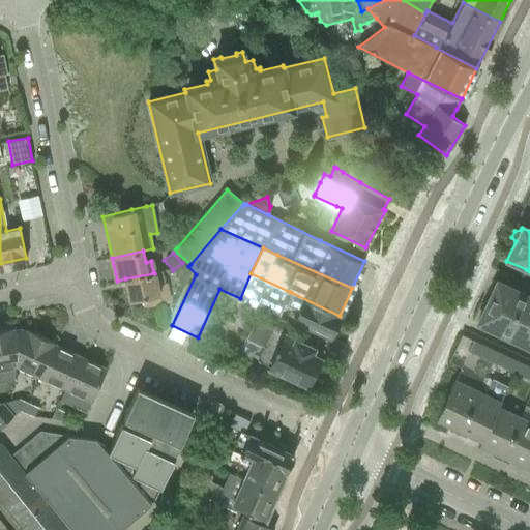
[(182,263),(173,270),(184,285),(189,272),(182,263)]
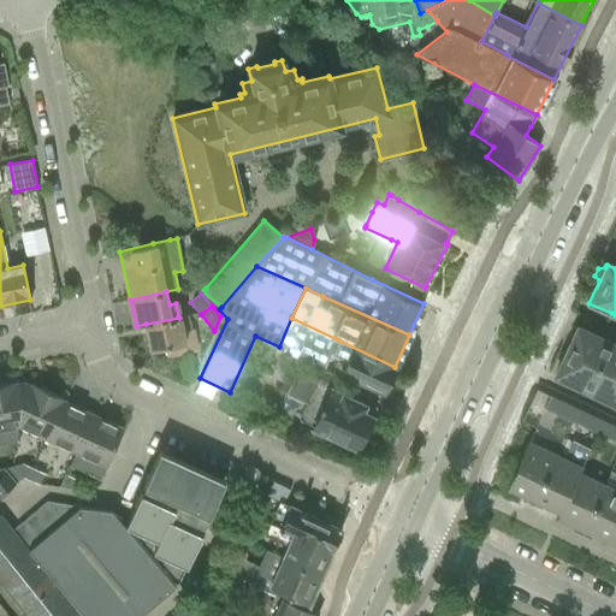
[(179,318),(146,324),(150,349),(165,347),(167,356),(187,353),(183,331),(191,329),(188,315),(179,318)]
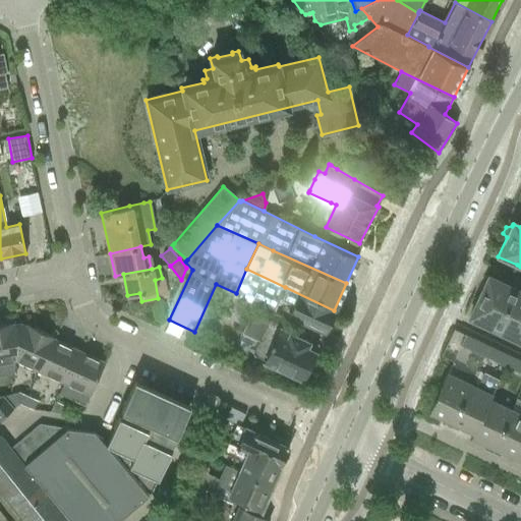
[(236,293),(234,295),(261,307),(273,313),(280,298),(294,304),(289,315),(304,323),(324,332),(334,310),(246,269),(236,293)]
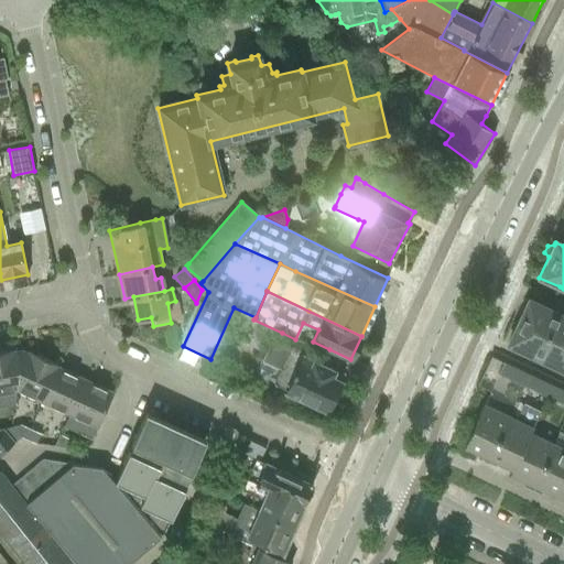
[(518,322),(563,344),(563,316),(529,300),(525,304),(523,303),(518,316),(520,317),(518,322)]
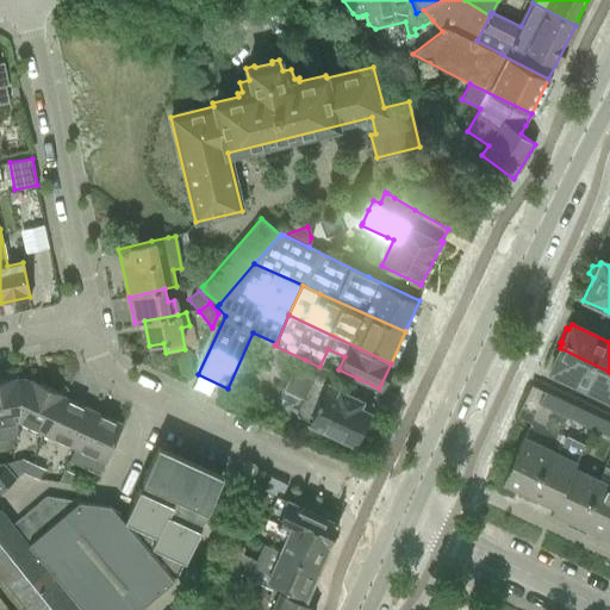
[(609,372),(560,348),(549,373),(609,400),(609,372)]
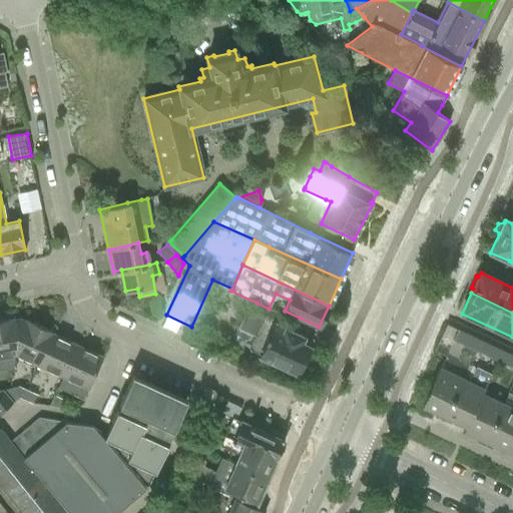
[(245,311),(237,328),(254,337),(248,350),(264,358),(263,360),(264,361),(275,366),(276,366),(277,363),(298,373),(313,341),(311,341),(311,342),(292,333),(270,323),(275,311),(269,309),(257,303),(255,305),(253,304),(249,313),(245,311)]
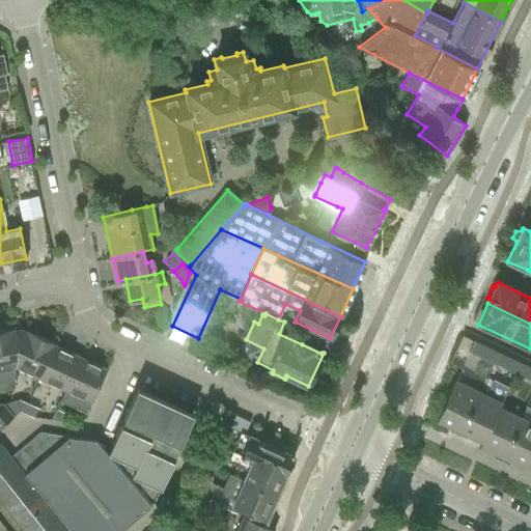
[(0,369),(16,367),(20,330),(12,331),(11,329),(0,331),(0,369)]
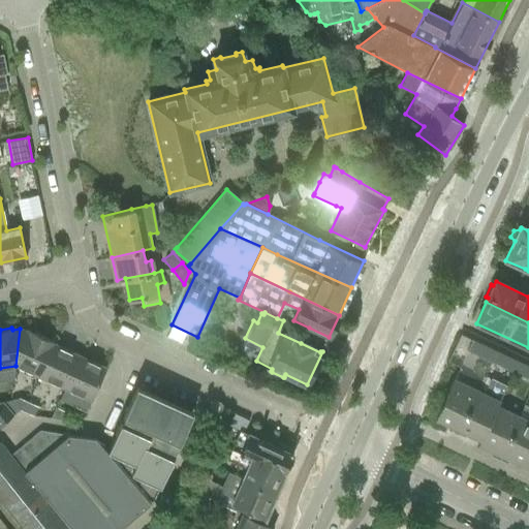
[(16,366),(38,376),(54,344),(55,342),(28,330),(27,332),(20,329),(16,366)]
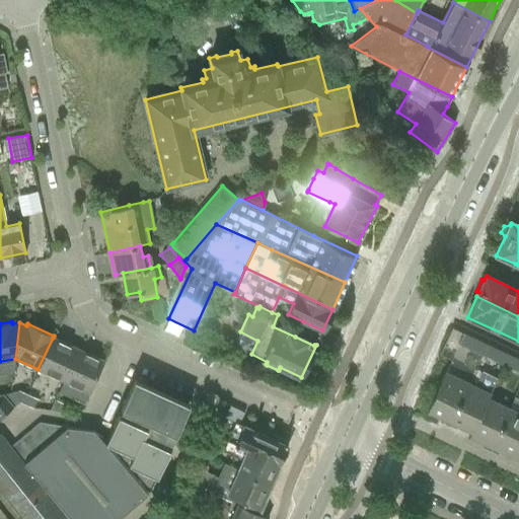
[(457,345),(477,354),(483,343),(463,334),(457,345)]
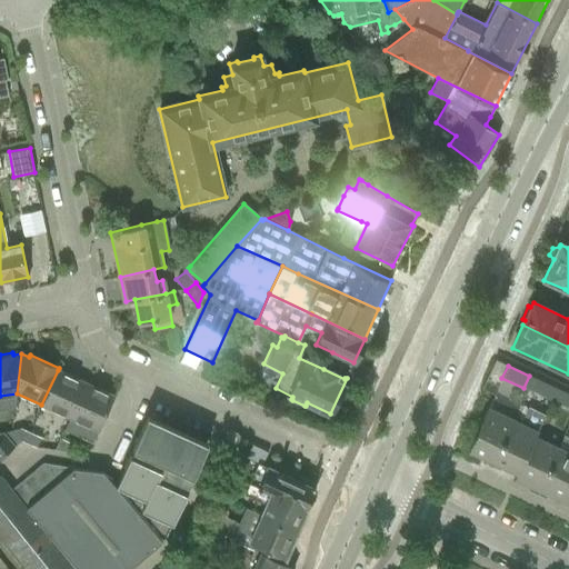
[(69,417),(86,382),(58,370),(41,405),(69,417)]
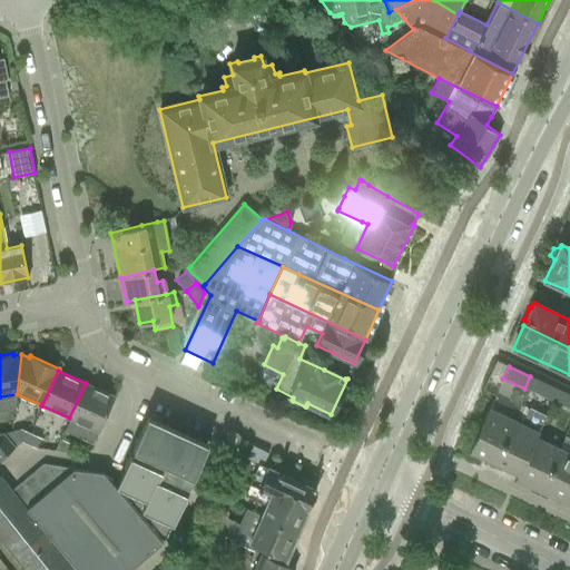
[(537,380),(530,391),(554,403),(560,391),(537,380)]
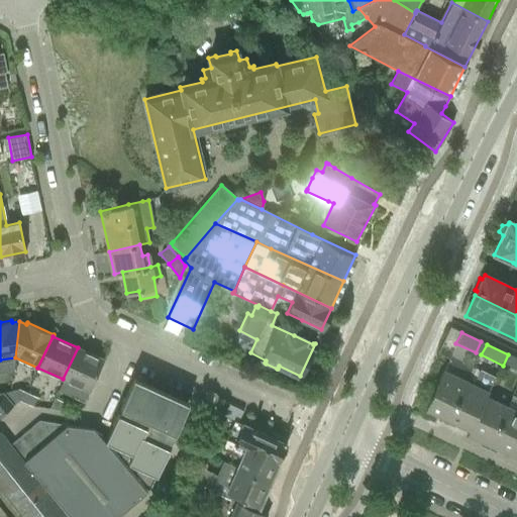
[(78,347),(63,379),(89,391),(104,359),(78,347)]
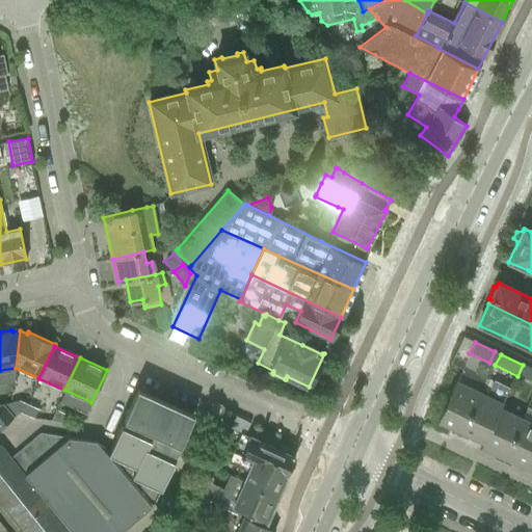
[(531,369),(523,365),(517,376),(531,382),(531,369)]
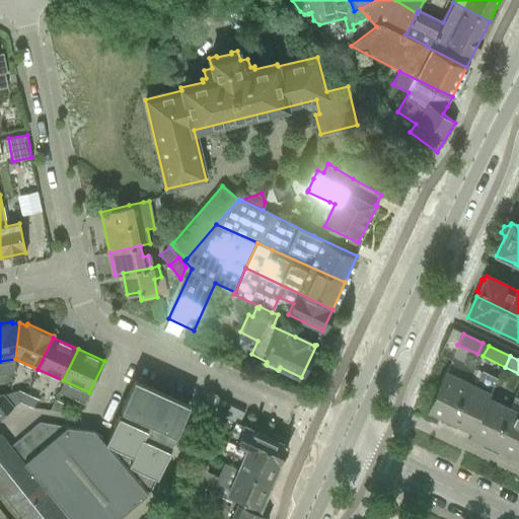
[(468,383),(449,421),(471,431),(488,398),(491,393),(497,378),(482,371),(474,386),(468,383)]
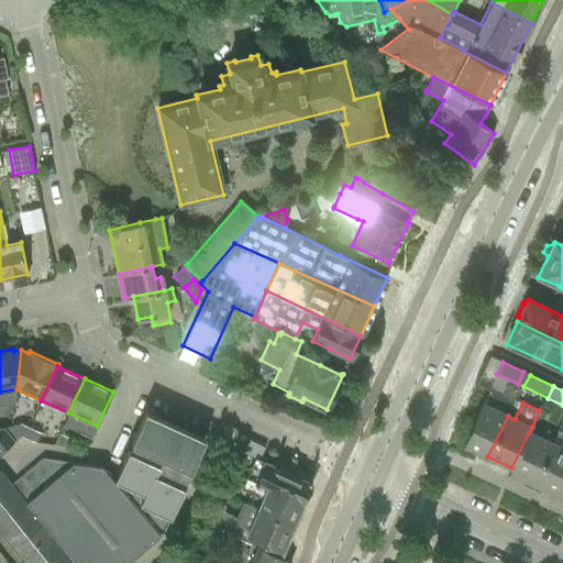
[(508,416),(483,404),(463,445),(487,456),(508,416)]
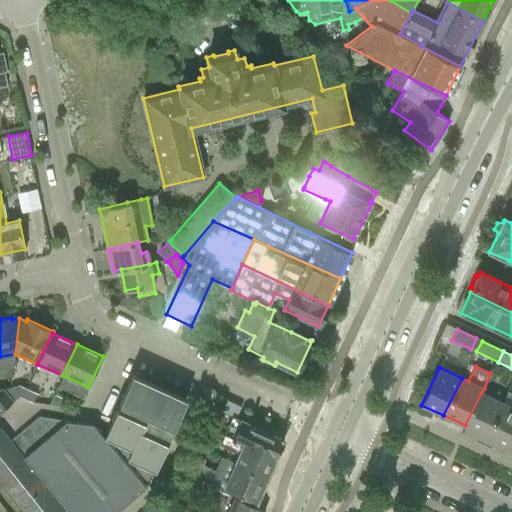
[(184,406),(187,399),(133,374),(104,437),(143,483),(147,485),(184,406)]
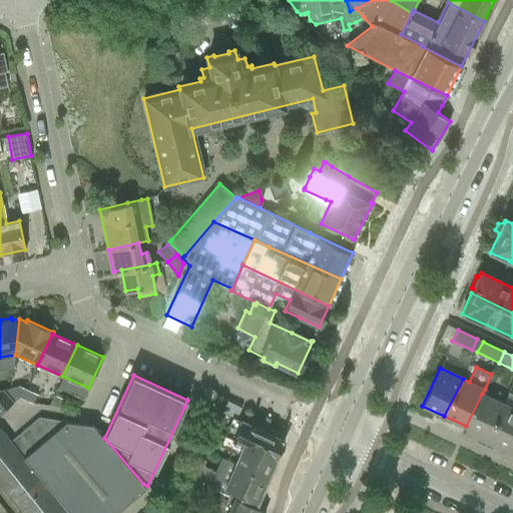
[(18,387),(14,395),(19,397),(23,399),(27,391),(18,387)]
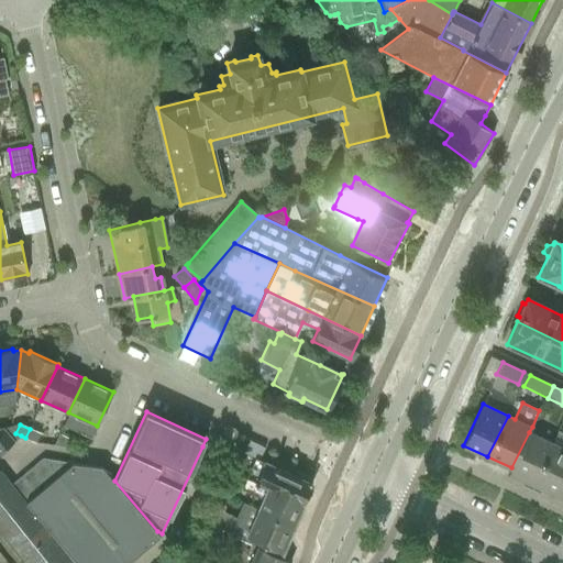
[(3,427),(0,427),(0,453),(15,441),(3,427)]
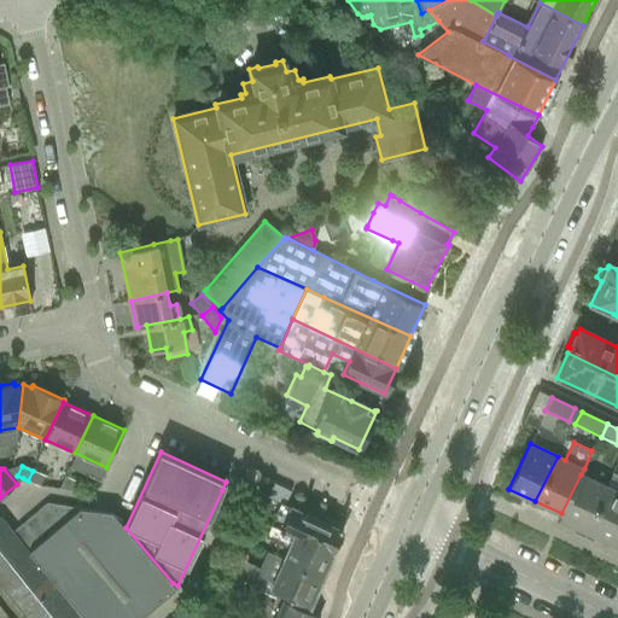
[(28,481),(39,485),(44,476),(33,471),(28,481)]
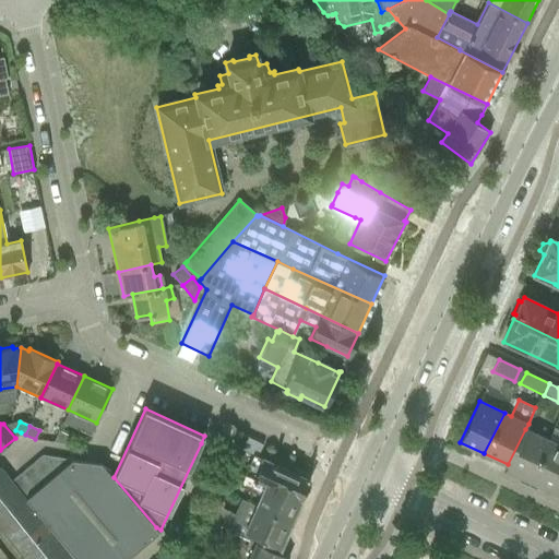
[(549,441),(525,429),(508,464),(504,471),(528,482),(549,441)]
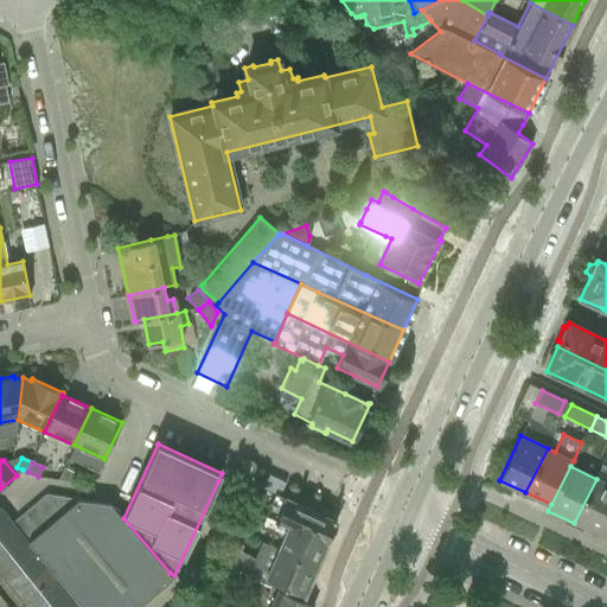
[(64,467),(58,480),(71,481),(75,472),(64,467)]
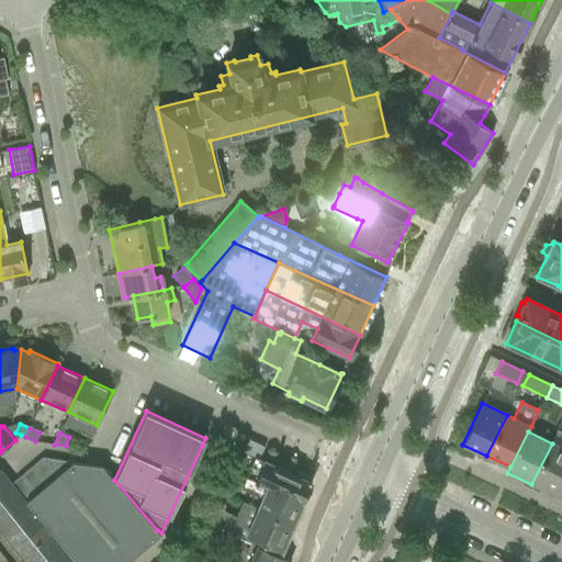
[(248,439),(243,452),(255,457),(259,458),(265,447),(248,439)]
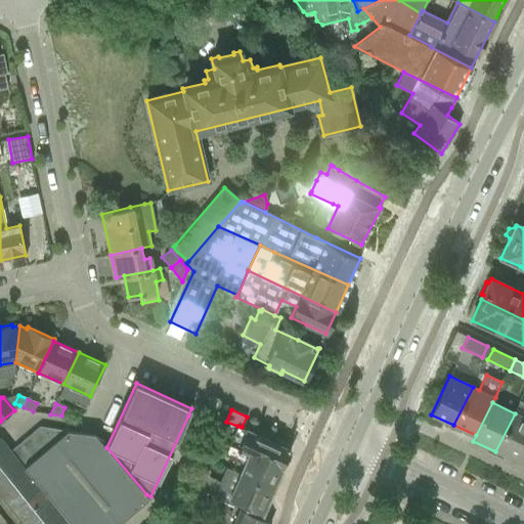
[(523,450),(523,417),(515,413),(495,451),(518,462),(523,450)]
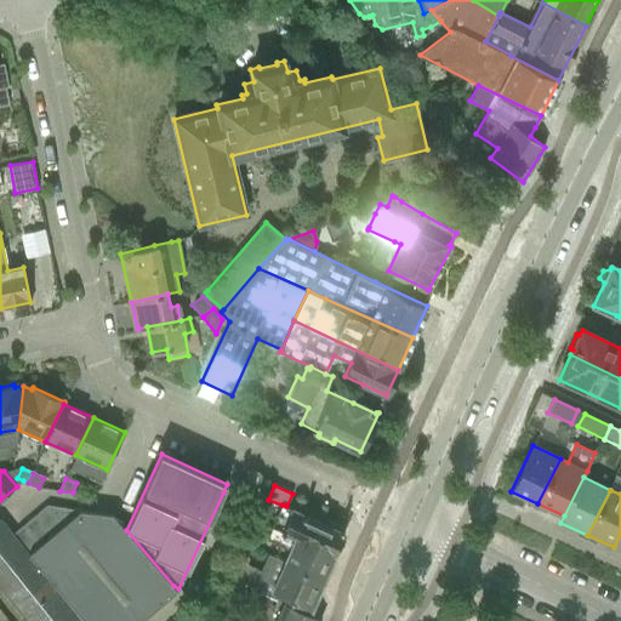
[(281,505),(272,527),(335,554),(345,533),(342,533),(343,529),(342,528),(342,527),(326,519),(325,524),(286,506),(281,505)]
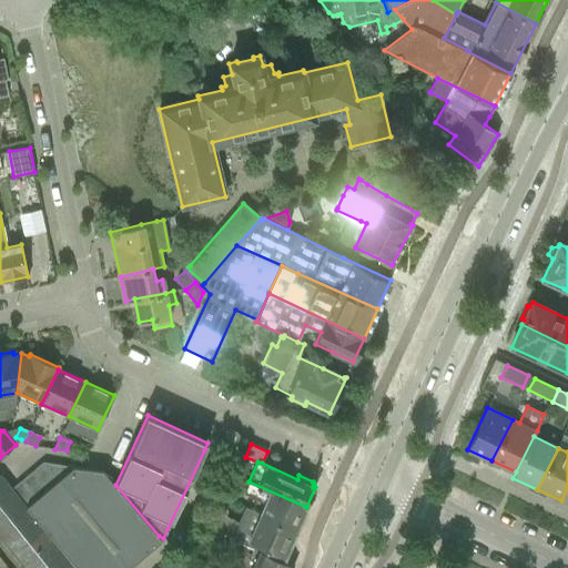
[(43,463),(32,472),(47,489),(73,467),(43,463)]
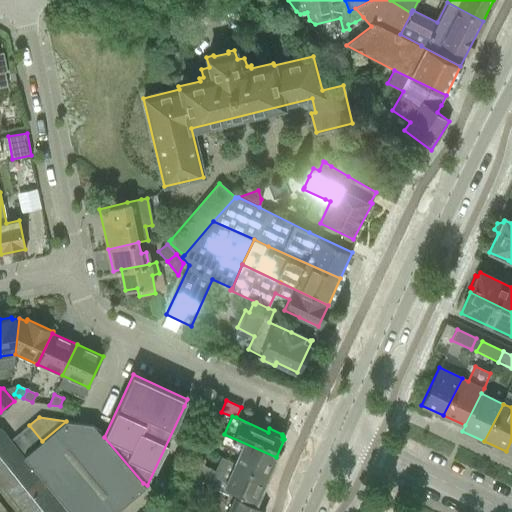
[(33,449),(24,457),(70,511),(116,511),(146,487),(143,483),(104,437),(93,424),(66,421),(42,441),(33,449)]
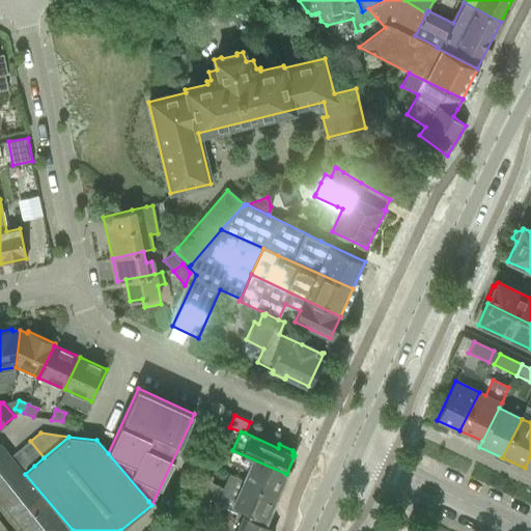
[(30,441),(21,449),(34,466),(44,457),(30,441)]
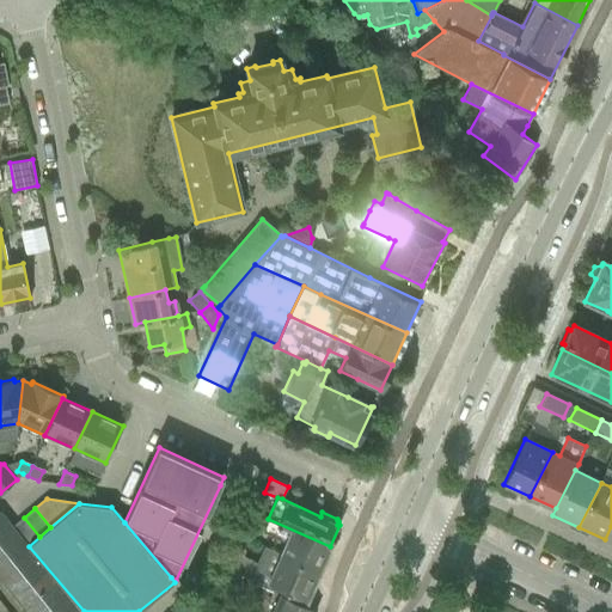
[(0,574),(30,611),(84,611),(12,527),(0,512),(0,574)]
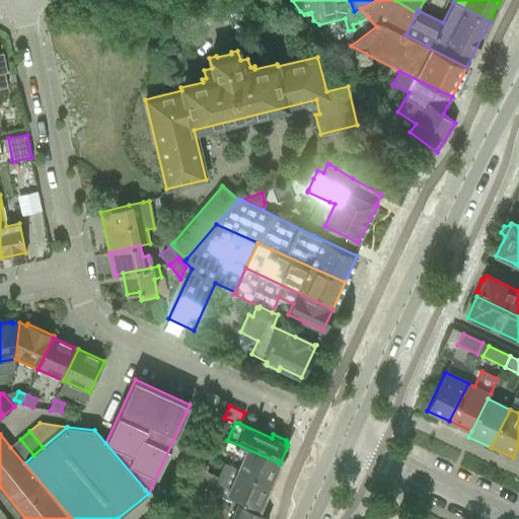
[(20,439),(10,447),(24,463),(33,455),(20,439)]
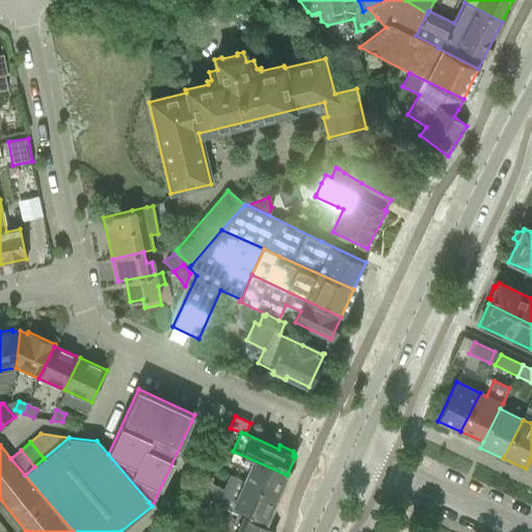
[(231,475),(277,496),(287,475),(233,451),(229,460),(247,470),(243,480),(231,475)]
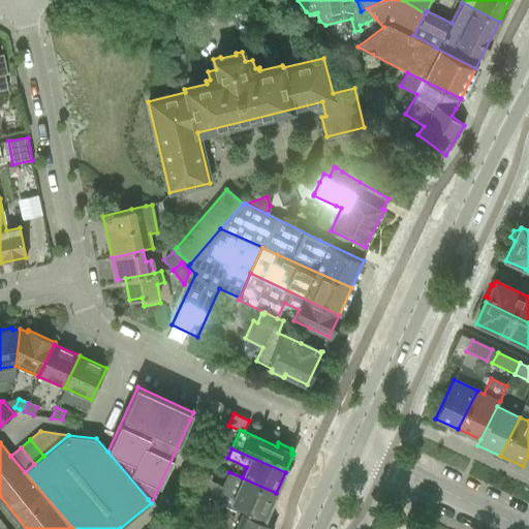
[(276,493),(229,472),(223,486),(207,478),(193,491),(235,510),(237,505),(265,519),(276,493)]
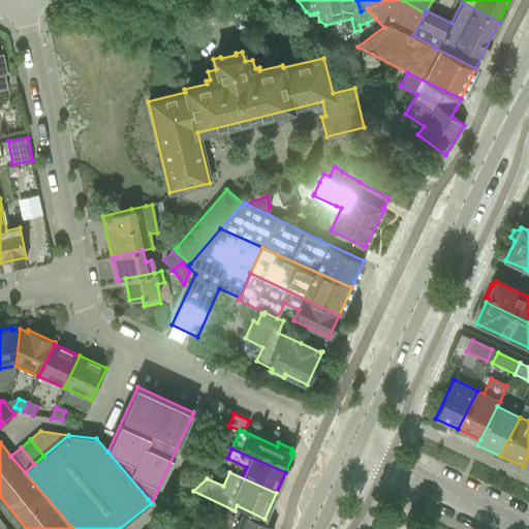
[(273,528),(274,527),(242,512),(235,528),(273,528)]
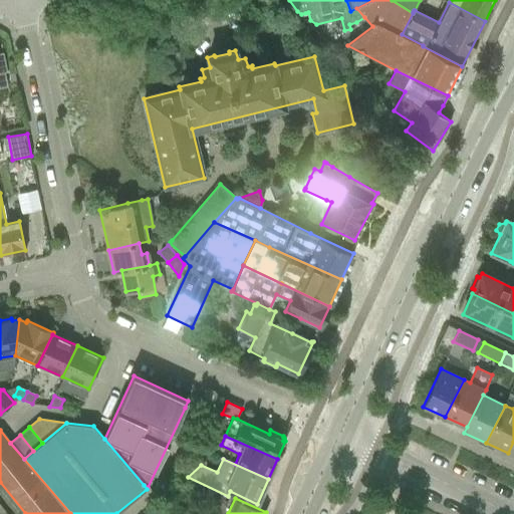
[(155,503),(150,512),(153,513),(171,513),(164,509),(155,503)]
